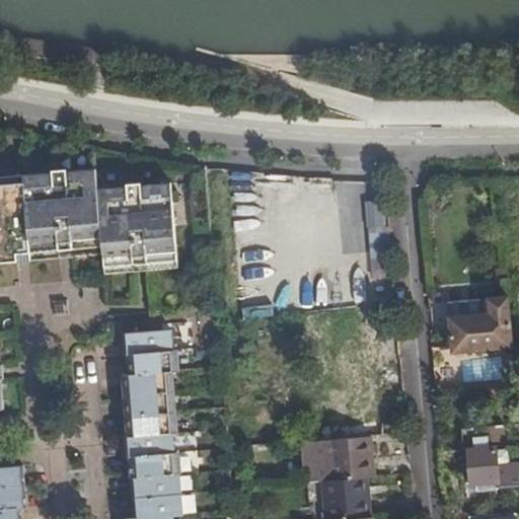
[(73,247),(102,245),(98,186),(96,165),(24,172),(29,251),(60,248),(61,255),(73,254),(73,247)]
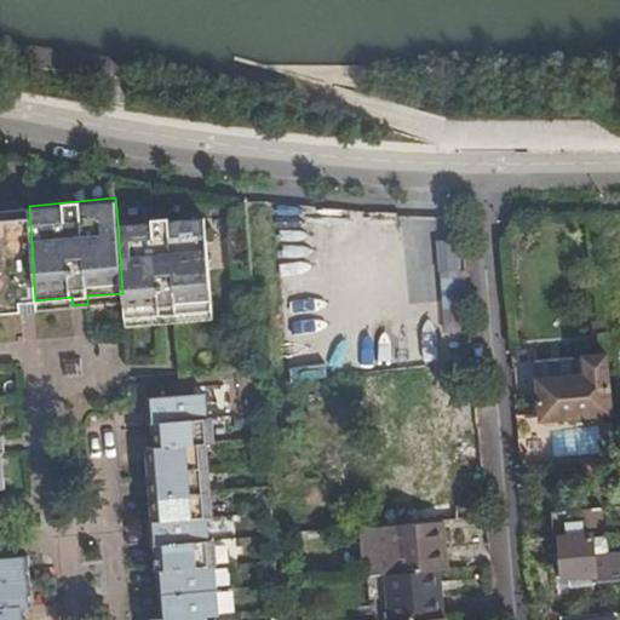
[(35,300),(29,206),(0,207),(0,310),(36,308),(35,300)]
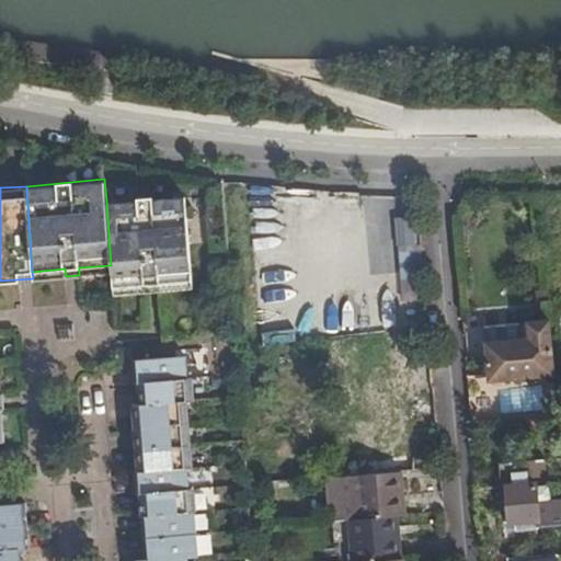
[(186,194),(106,201),(111,265),(112,273),(113,286),(145,284),(146,290),(160,289),(159,283),(192,281),(186,194)]
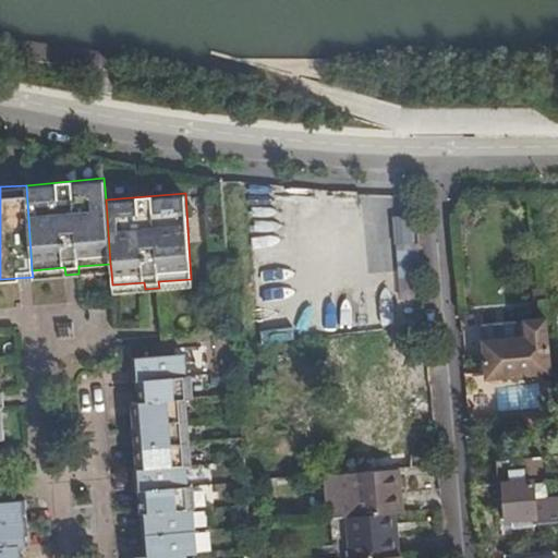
[(417,265),(411,216),(389,219),(395,267),(417,265)]
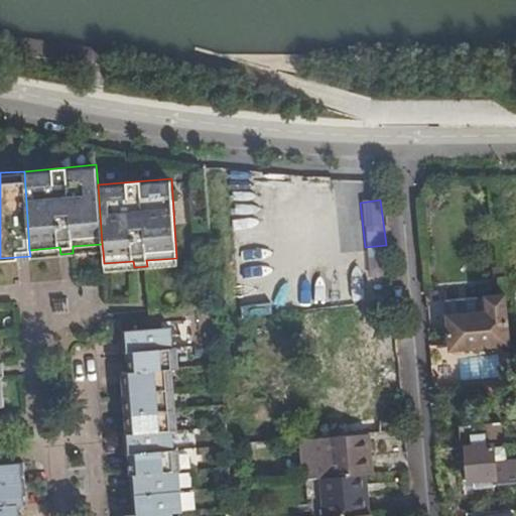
[(73,253),(103,251),(102,244),(73,246),(73,253)]
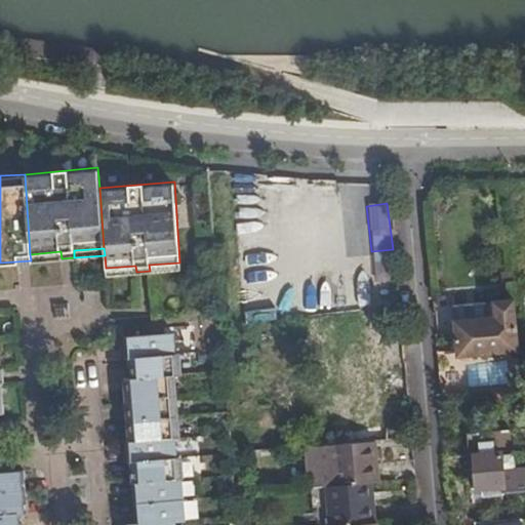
[(31,260),(62,258),(61,251),(30,254),(31,260)]
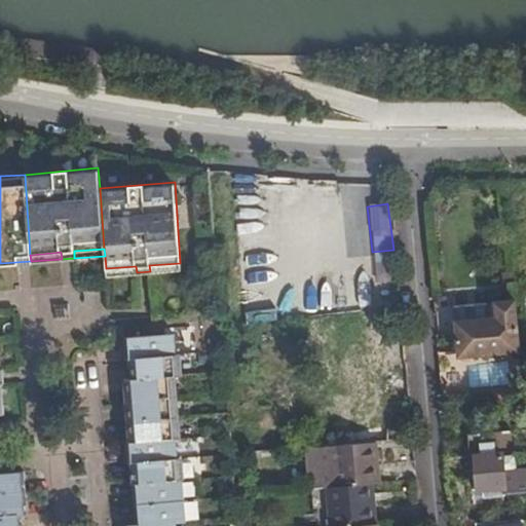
[(181,269),(180,263),(149,265),(150,271),(181,269)]
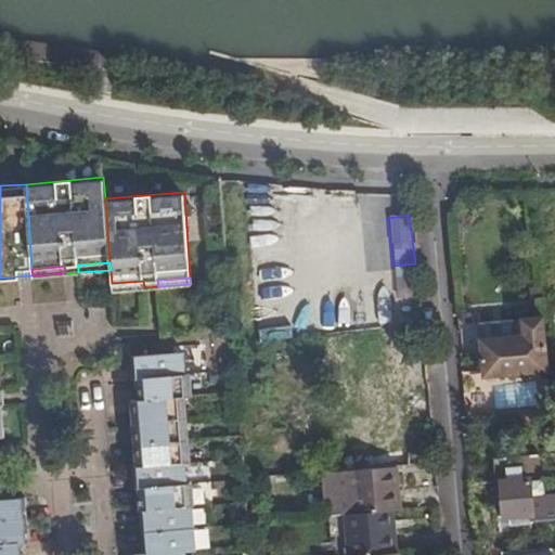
[(112,289),(144,287),(143,281),(112,283),(112,289)]
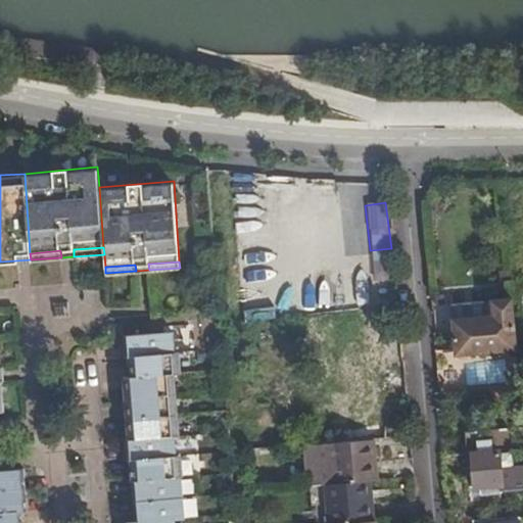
[(455,354),(516,349),(511,298),(491,300),(492,316),(488,316),(488,318),(469,320),(469,318),(452,319),(455,354)]
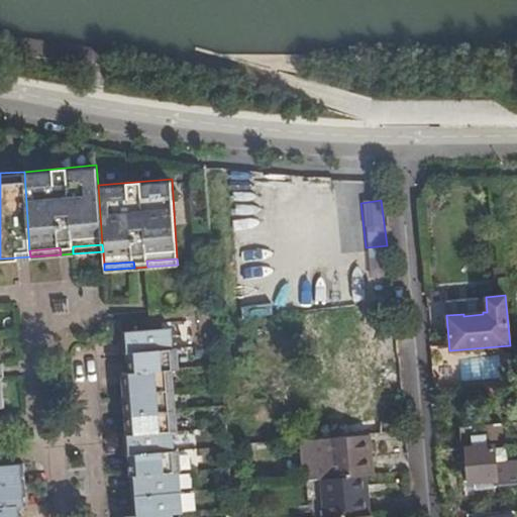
[(238,307),(240,325),(271,321),(269,303),(238,307)]
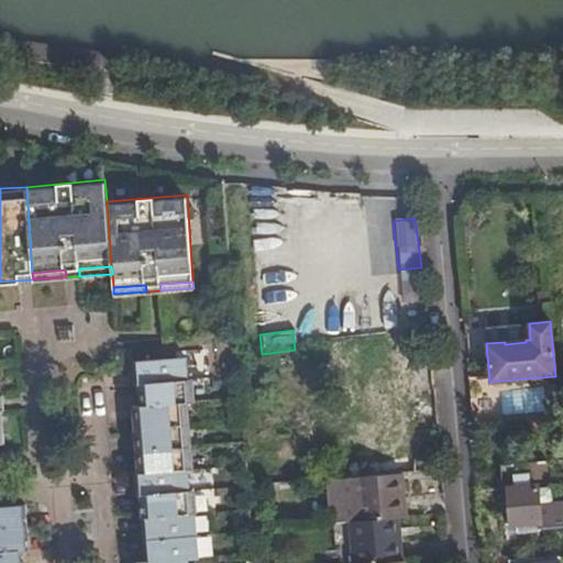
[(135,383),(138,383),(188,379),(186,356),(133,361),(135,383)]
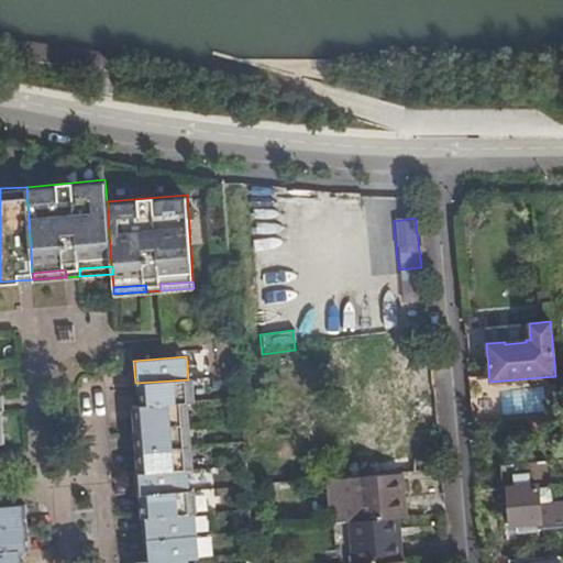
[(191,378),(188,379),(138,383),(140,406),(186,403),(192,403),(191,378)]
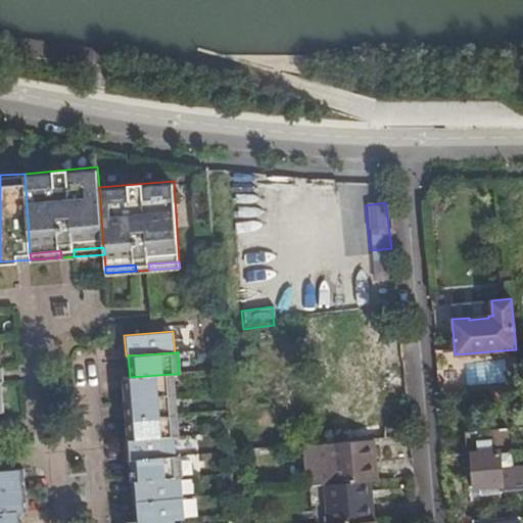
[(175,394),(173,374),(130,377),(123,377),(126,397),(175,394)]
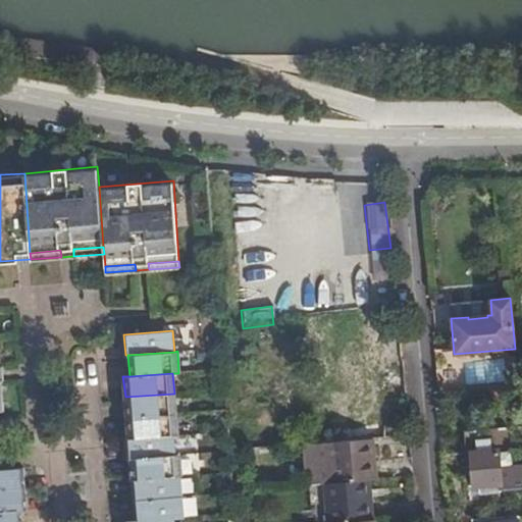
[(174,394),(125,397),(126,417),(175,413),(174,394)]
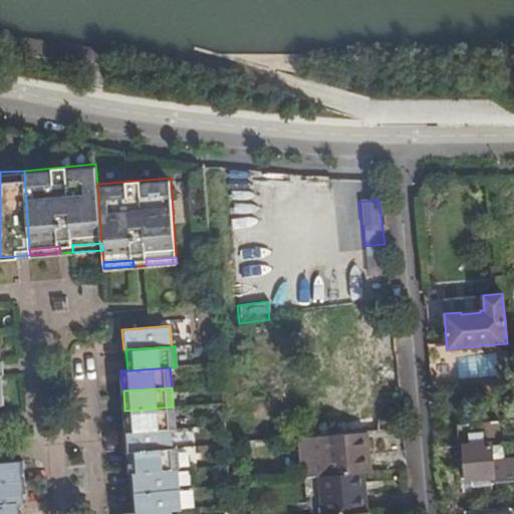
[(173,407),(124,411),(126,431),(171,428),(175,428),(173,407)]
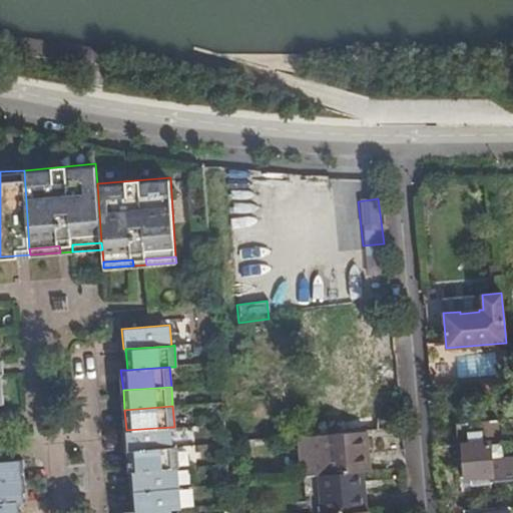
[(460,428),(461,442),(491,440),(490,425),(460,428)]
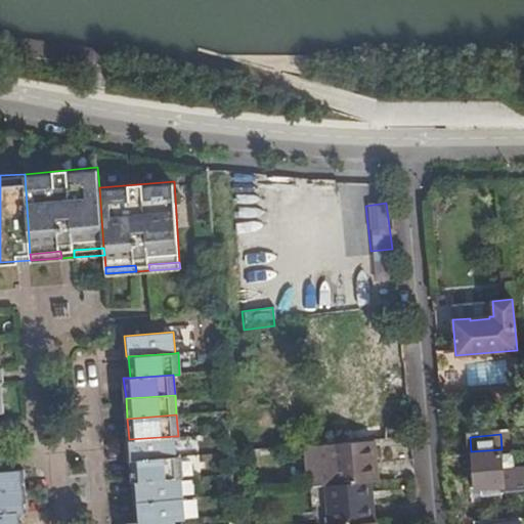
[(176,455),(174,436),(129,439),(125,439),(127,460),(130,460),(176,455)]
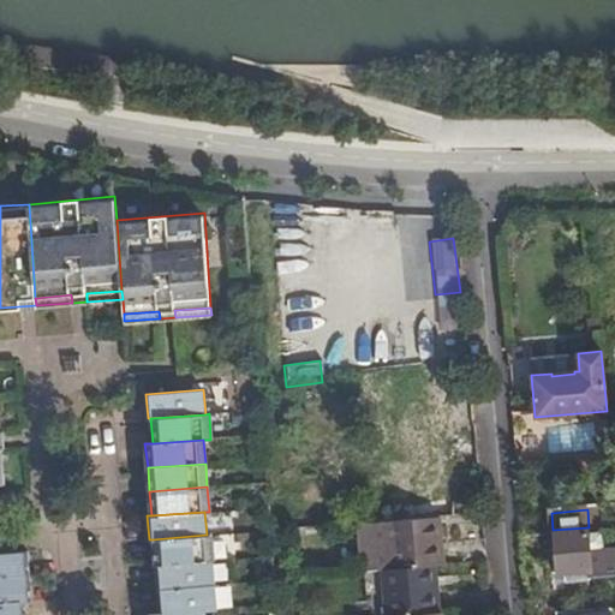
[(442,566),(440,518),(383,521),(387,569),(434,566),(442,566)]
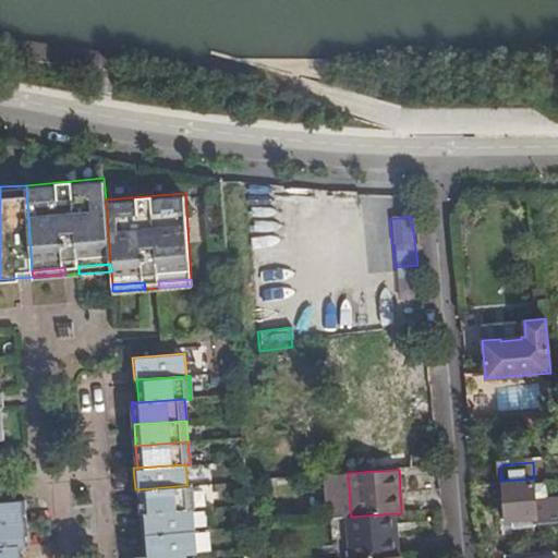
[(348,473),(325,475),(328,519),(343,517),(351,517),(348,473)]
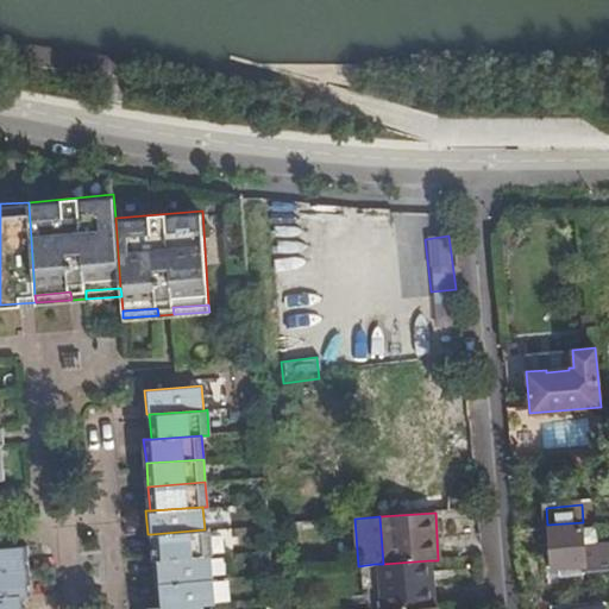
[(545,576),(608,569),(608,545),(597,546),(594,521),(583,522),(547,525),(548,552),(544,553),(545,576)]
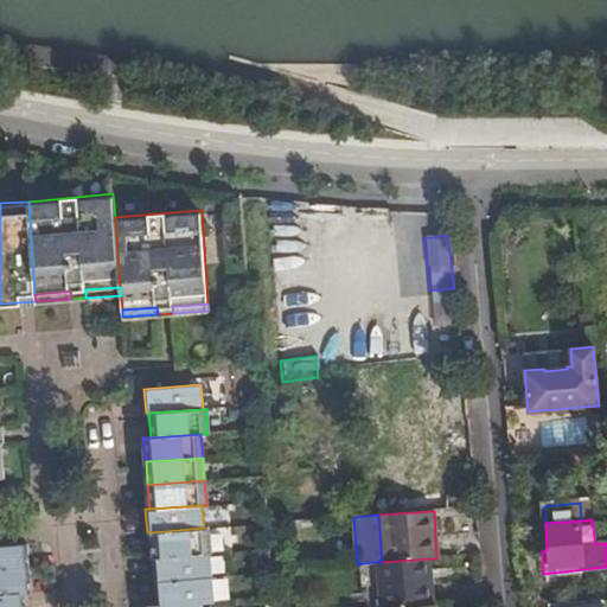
[(208,528),(204,528),(151,532),(152,556),(210,553),(208,528)]
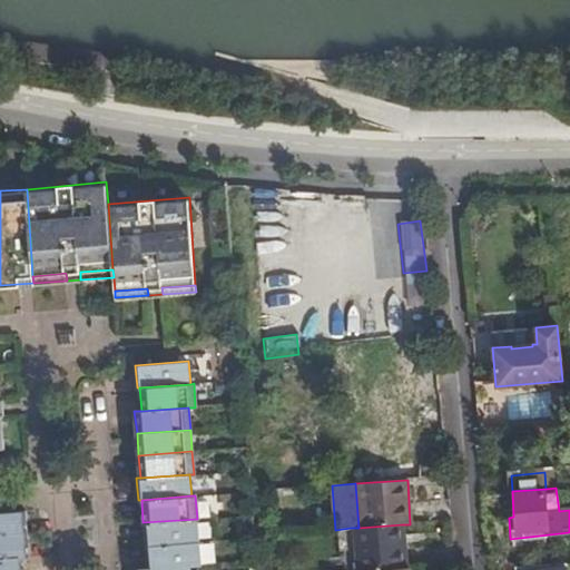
[(0,511),(0,534),(27,532),(25,509),(0,511)]
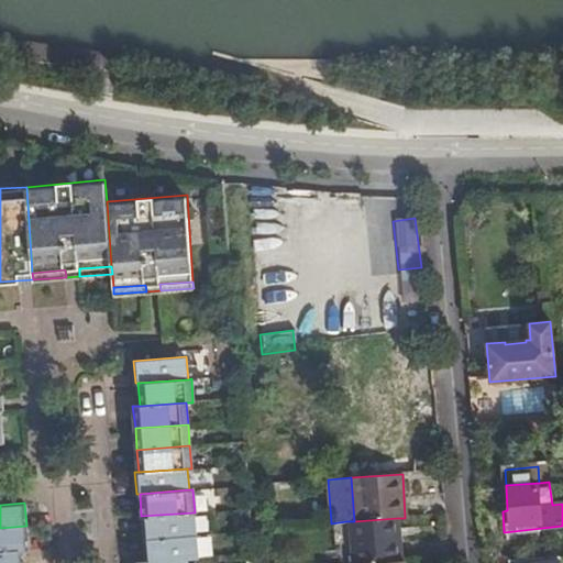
[(195,512),(141,516),(143,538),(197,534),(195,512)]
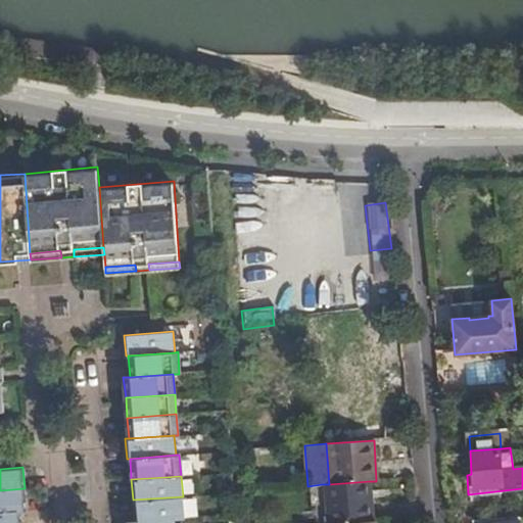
[(322,484),(325,522),(363,522),(372,522),(369,481),(329,484),(322,484)]
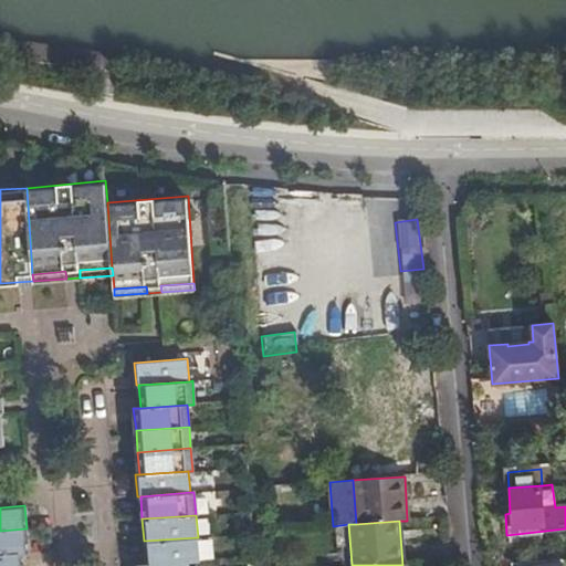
[(27,528),(0,531),(0,553),(22,552),(29,552),(27,528)]
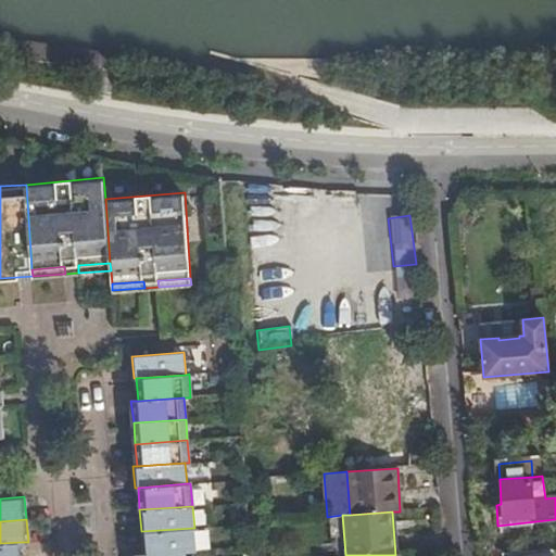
[(194,528),(141,531),(143,555),(186,552),(197,551),(194,528)]
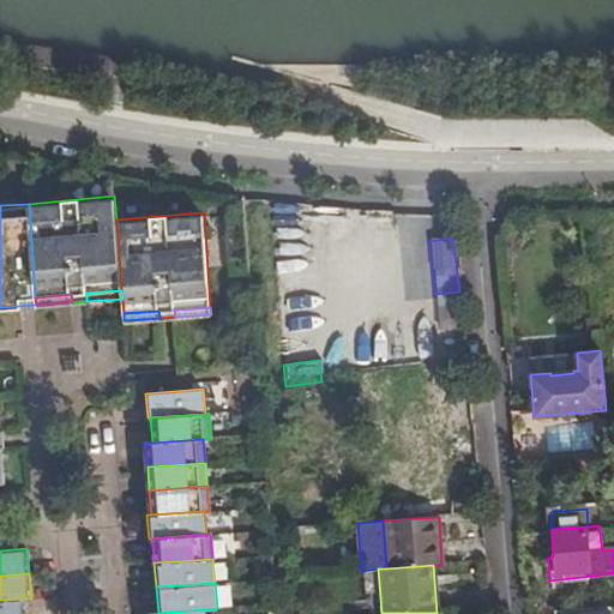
[(24,613),(24,599),(0,600),(0,613),(24,613)]
